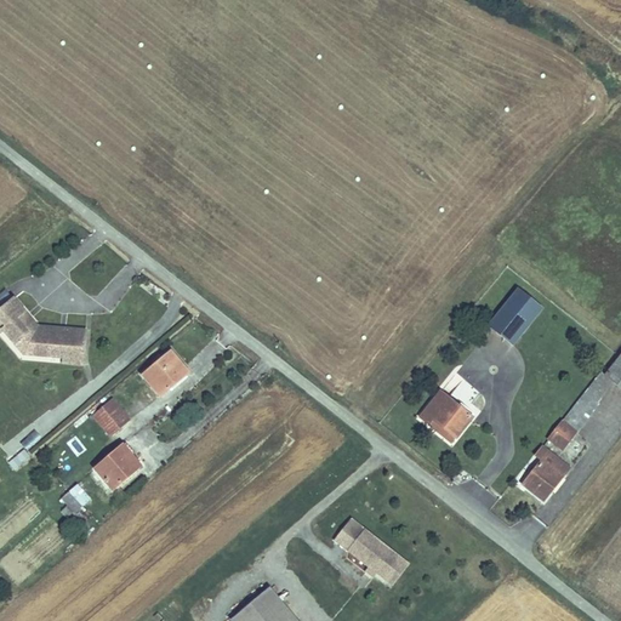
[(494,328),(524,290),(513,283),(484,319),(494,328)]
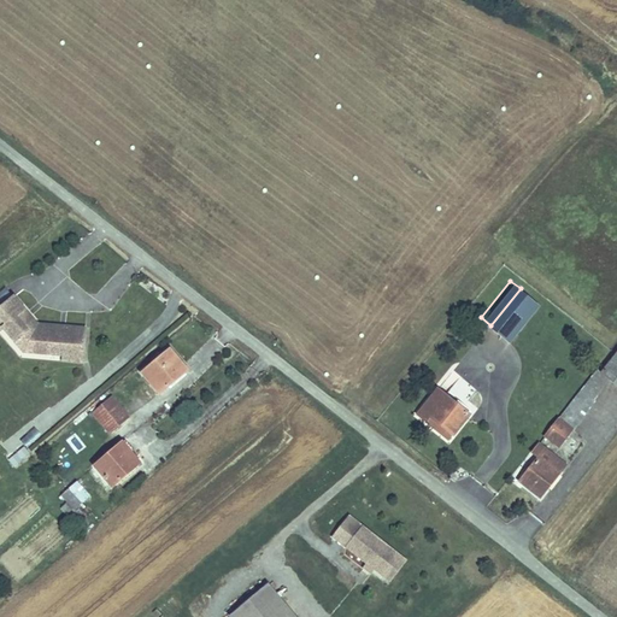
[(534,299),(521,288),(491,325),(504,336),(534,299)]
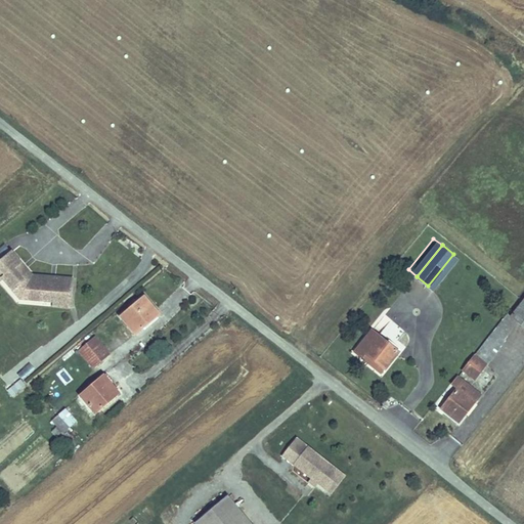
[(12,251),(0,261),(0,268),(5,274),(2,277),(19,299),(54,302),(54,296),(71,297),(73,279),(55,277),(55,282),(30,279),(24,273),(19,276),(13,269),(22,262),(12,251)]
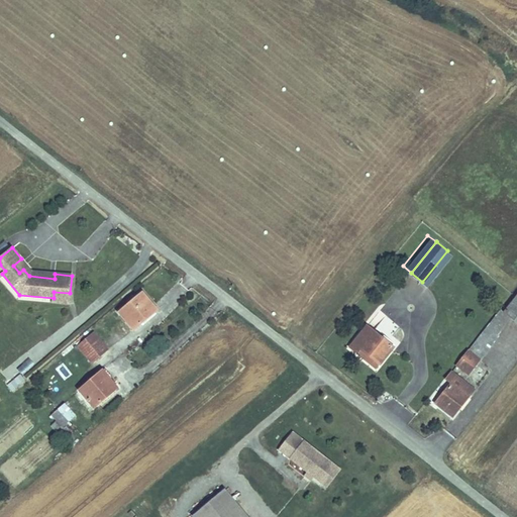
[(31,272),(21,259),(13,266),(19,273),(23,270),(29,276),(55,279),(55,274),(31,272)]
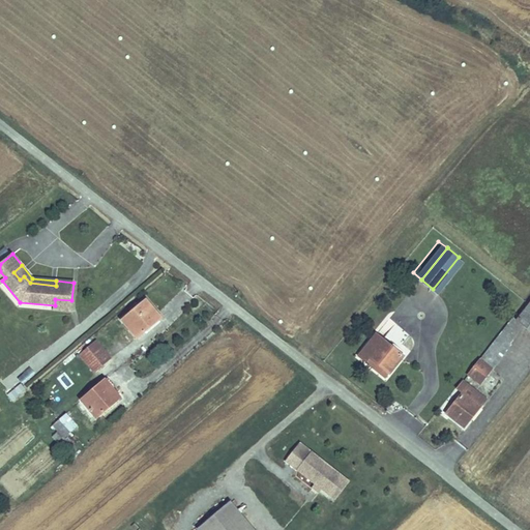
[(71,300),(55,299),(55,305),(54,310),(70,311),(71,300)]
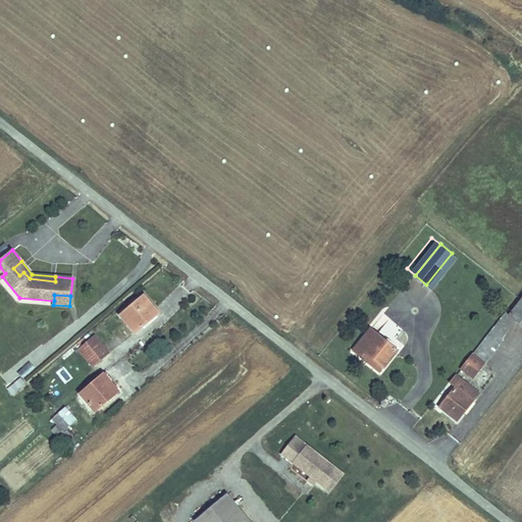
[(159,312),(145,295),(120,314),(135,331),(159,312)]
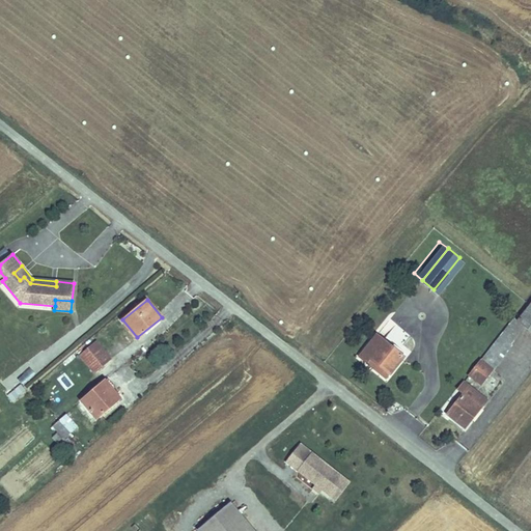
[(523,324),(530,330),(530,300),(515,319),(514,317),(470,372),(480,381),(510,344),(507,342),(523,324)]
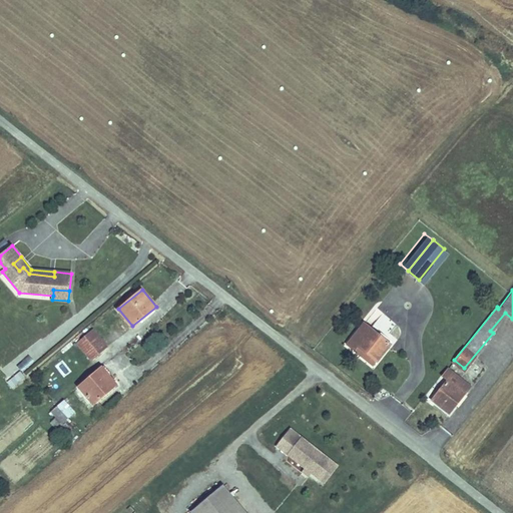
[(352,341),(366,324),(359,319),(342,341),(348,346),(352,341)]
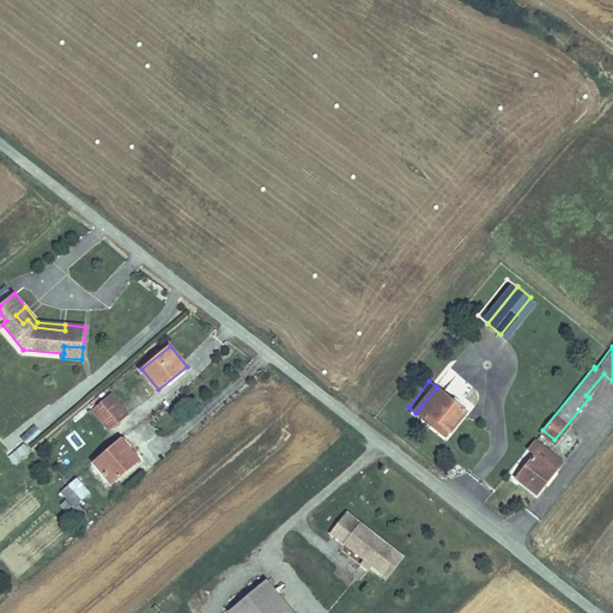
[(460,406),(437,387),(420,407),(444,426),(460,406)]
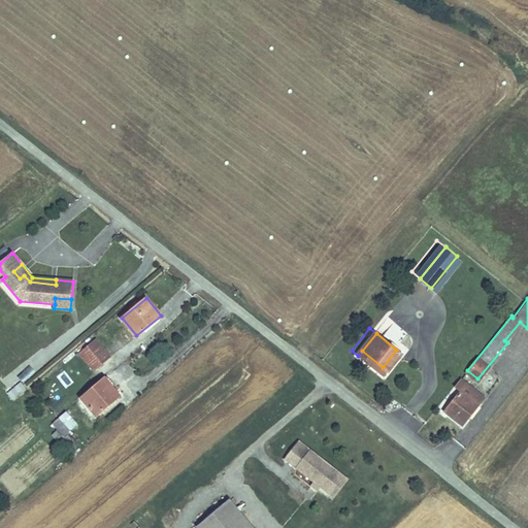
[(108,355),(96,339),(70,361),(83,375),(108,355)]
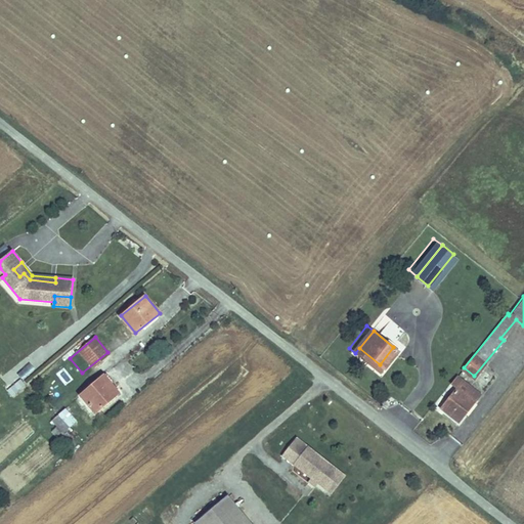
[(120,393),(104,375),(80,395),(95,413),(120,393)]
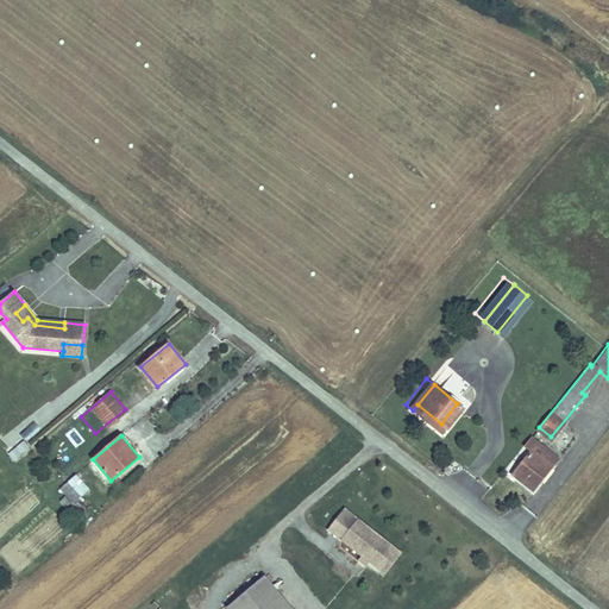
[(550,465),(531,450),(512,475),(531,489),(550,465)]
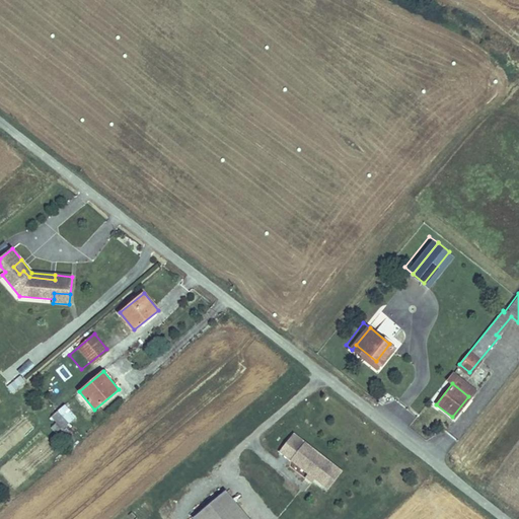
[(69,419),(60,409),(50,417),(59,428),(69,419)]
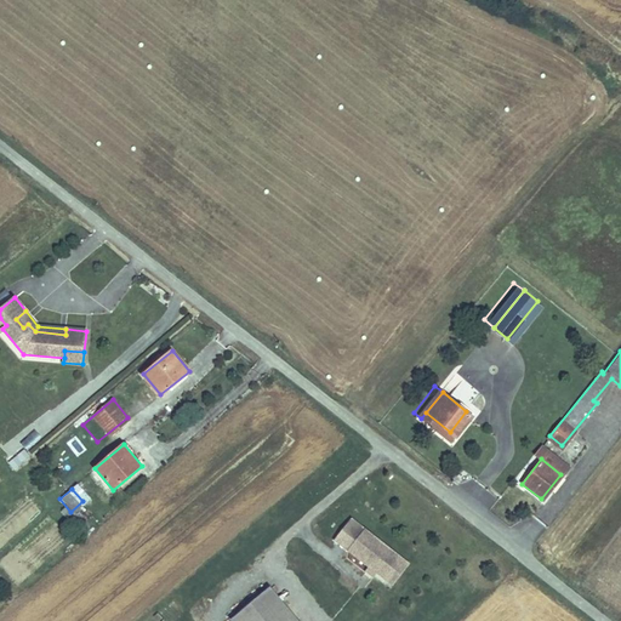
[(385,579),(400,559),(352,520),(343,533),(357,543),(349,552),(370,568),(377,574),(385,579)]
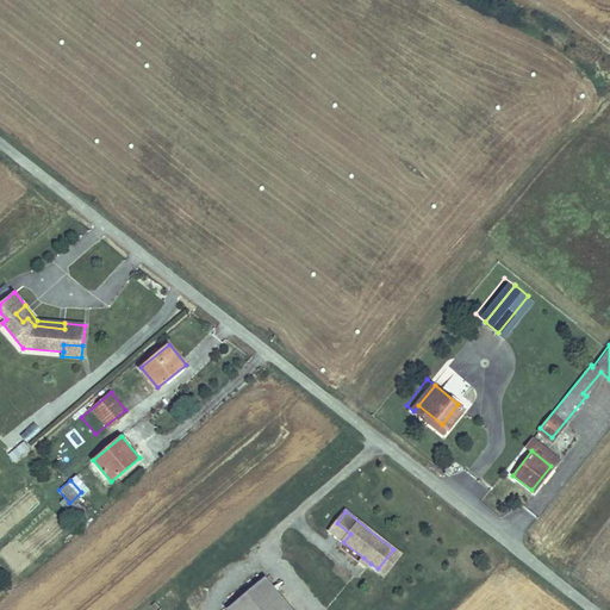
[(343,542),(350,534),(337,523),(330,531),(343,542)]
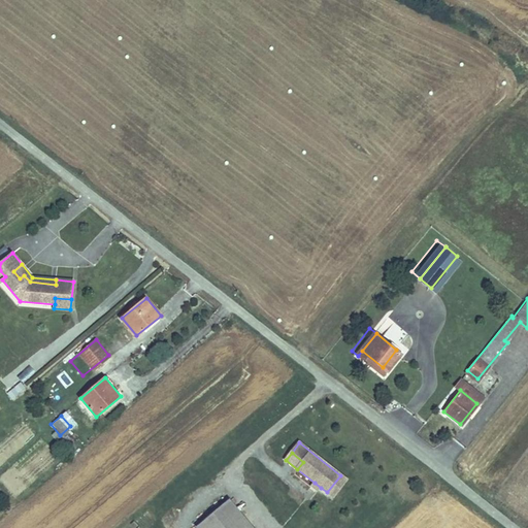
[(333,498),(348,481),(340,475),(327,492),(333,498)]
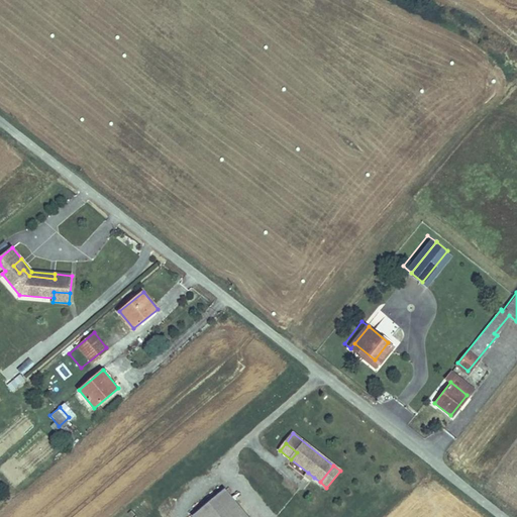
[(314,478),(308,473),(305,477),(311,481),(314,478)]
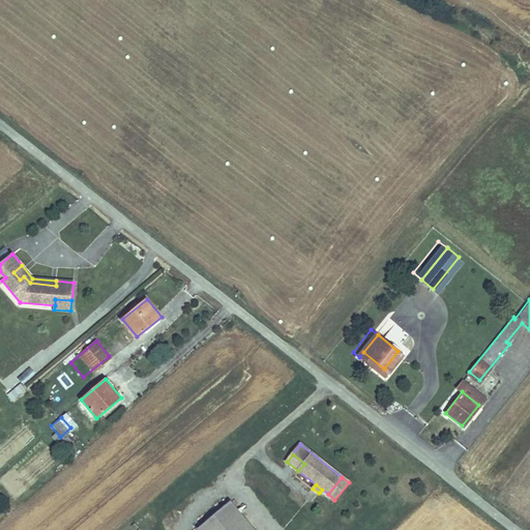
[(255,529),(232,501),(200,527),(202,529),(255,529)]
